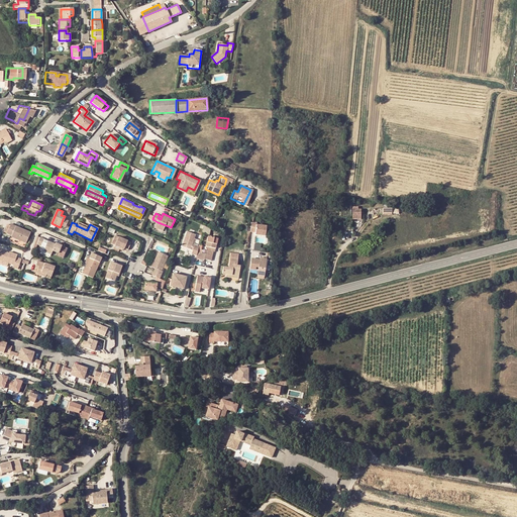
[(164,230),(166,225),(158,222),(156,226),(164,230)]
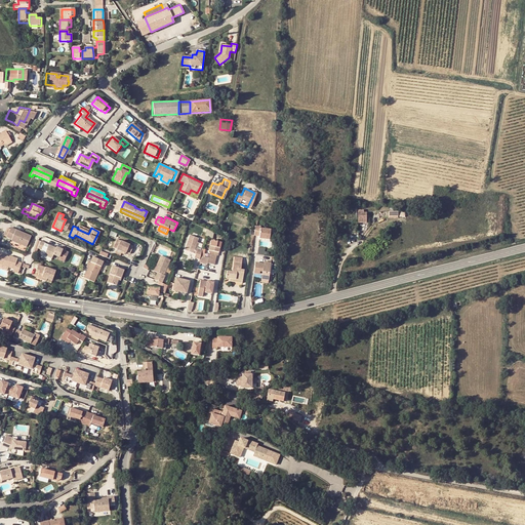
[(27,247),(32,236),(12,227),(9,232),(6,231),(4,235),(13,240),(12,241),(27,247)]
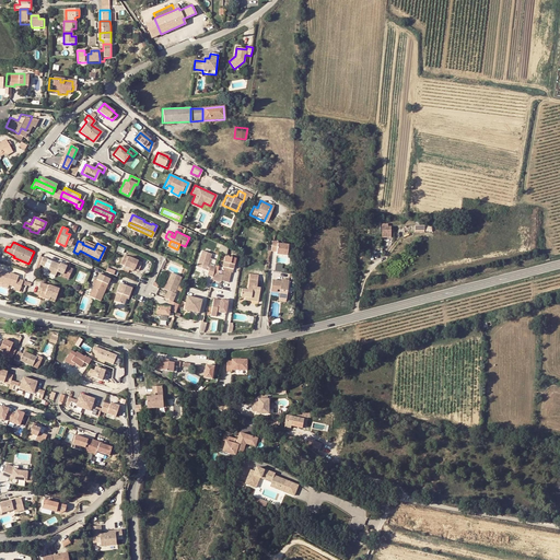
[(272,242),(271,252),(277,253),(276,254),(288,256),(289,245),(278,244),(278,242),(272,242)]
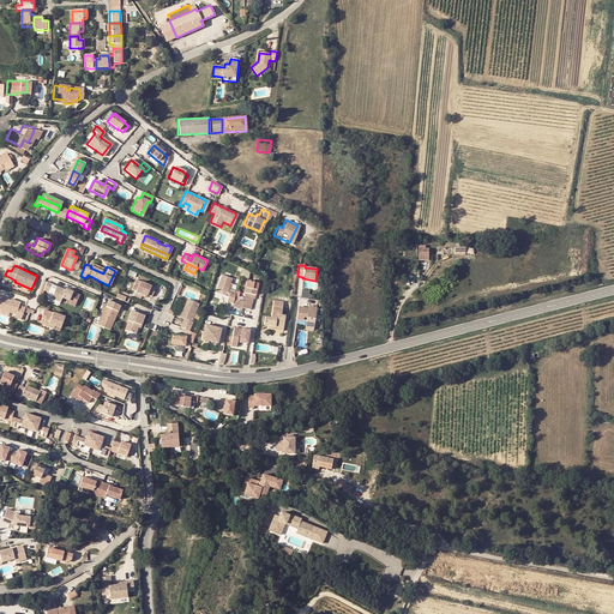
[(250,271),(241,268),(239,277),(247,278),(250,271)]
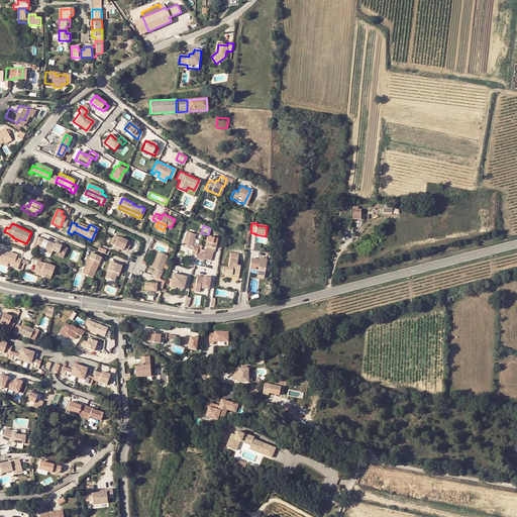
[(192,249),(191,253),(196,255),(197,251),(197,249),(198,246),(193,244),(192,243),(194,238),(195,234),(186,231),(181,245),(192,249)]
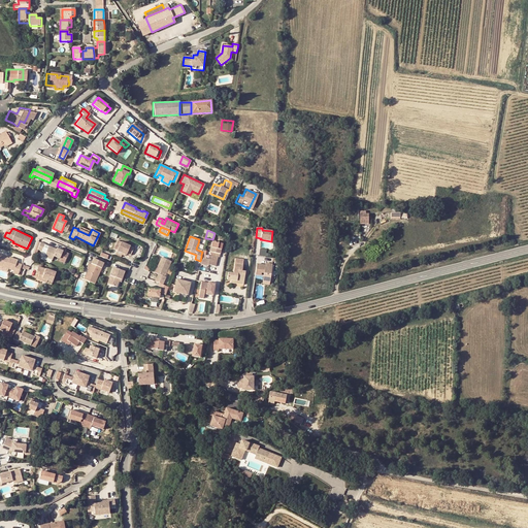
[(42,253),(45,244),(38,241),(32,256),(33,259),(34,260),(38,251),(42,253)]
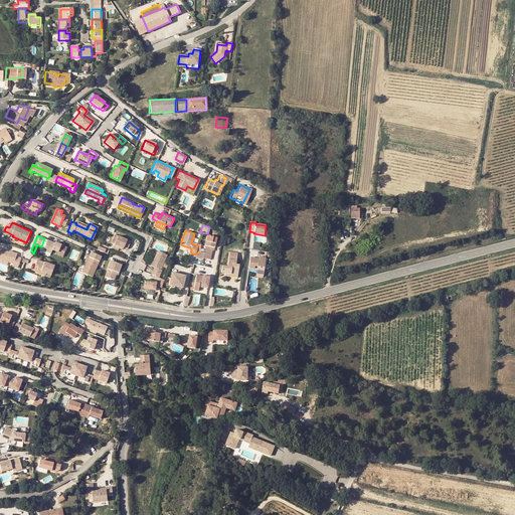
[(111,243),(114,245),(119,247),(123,249),(123,248),(127,250),(130,242),(114,235),(111,243)]
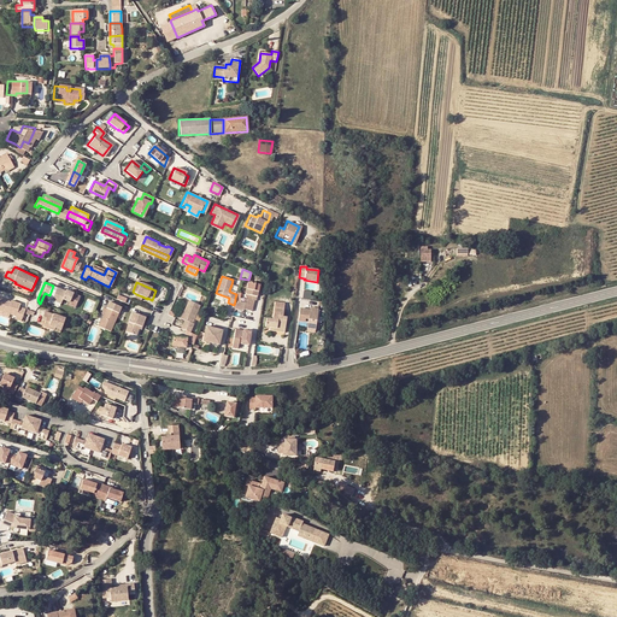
[(234,305),(233,309),(242,311),(242,309),(251,311),(254,295),(256,295),(258,285),(246,282),(244,293),(246,294),(244,303),(235,300),(234,305)]
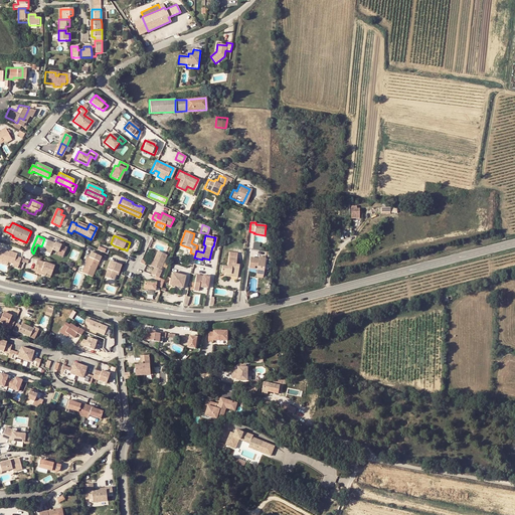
[(47,240),(45,247),(44,250),(50,253),(52,250),(57,252),(57,254),(62,256),(66,247),(55,242),(55,243),(47,240)]
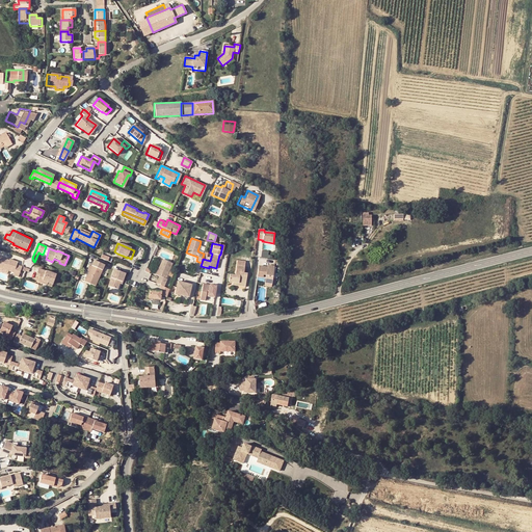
[(0,259),(0,270),(6,273),(8,270),(15,272),(14,274),(18,276),(22,266),(18,265),(19,263),(9,260),(8,261),(1,258),(0,259)]
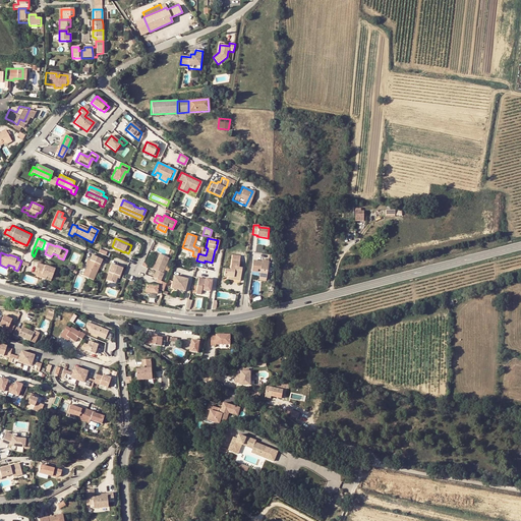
[(232,281),(233,278),(239,279),(241,269),(238,269),(240,256),(232,254),(230,270),(225,269),(224,276),(228,276),(227,280),(232,281)]
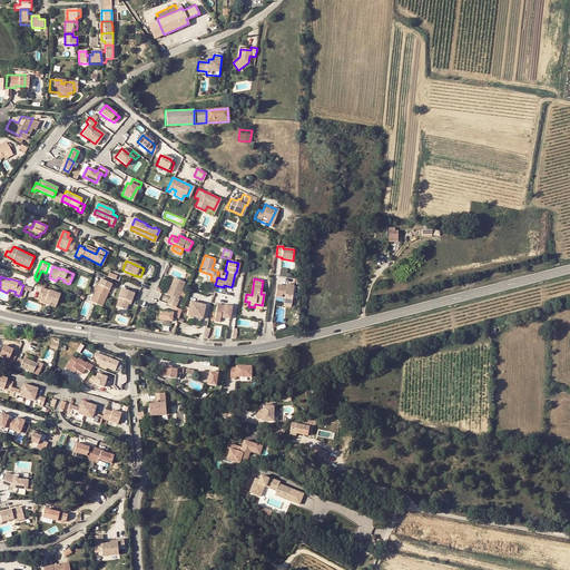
[(167,295),(170,296),(167,303),(177,306),(179,301),(177,300),(184,284),(175,279),(172,287),(167,295)]
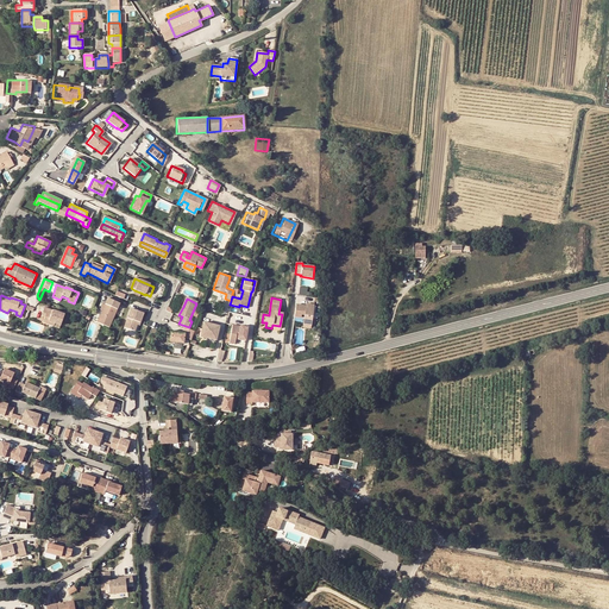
[(110,301),(107,307),(104,306),(101,312),(96,322),(108,327),(118,305),(110,301)]
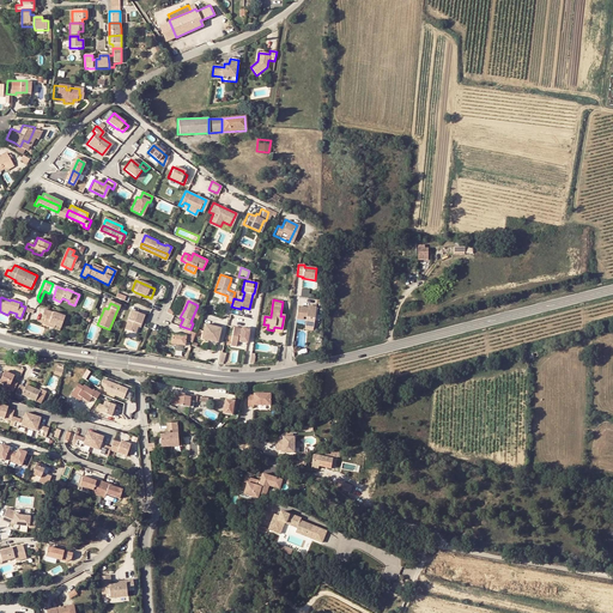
[(305,319),(304,328),(313,329),(315,308),(311,308),(311,310),(298,308),(296,320),(303,321),(303,319),(305,319)]
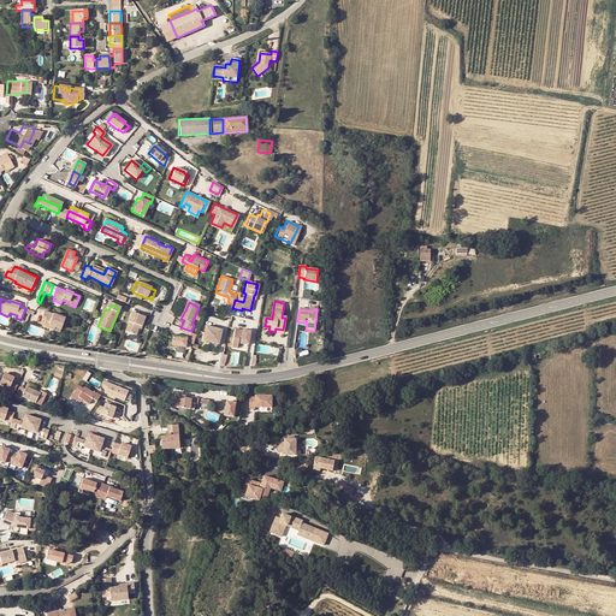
[(46,320),(45,323),(42,329),(48,331),(49,330),(51,327),(55,330),(59,331),(64,319),(48,313),(46,320)]
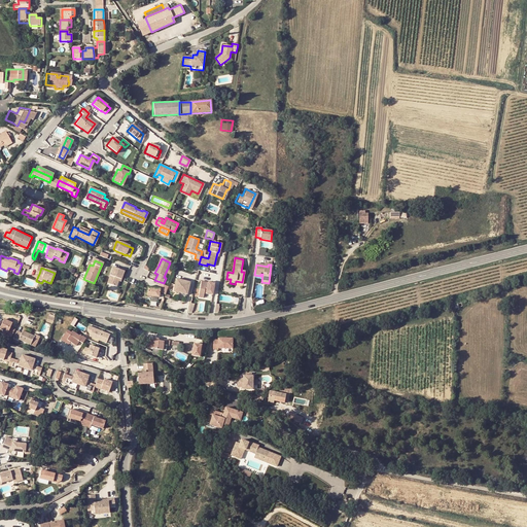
[(123,273),(112,269),(107,284),(114,287),(116,281),(117,279),(120,280),(123,273)]
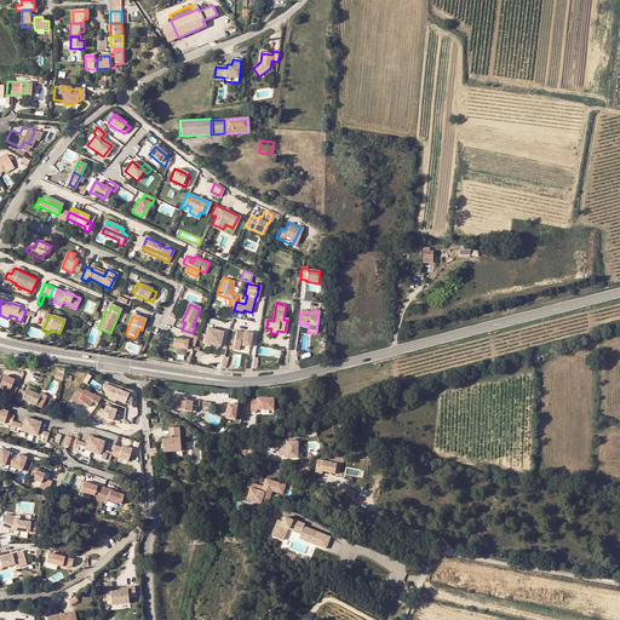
[(202,343),(219,346),(222,332),(206,327),(202,343)]
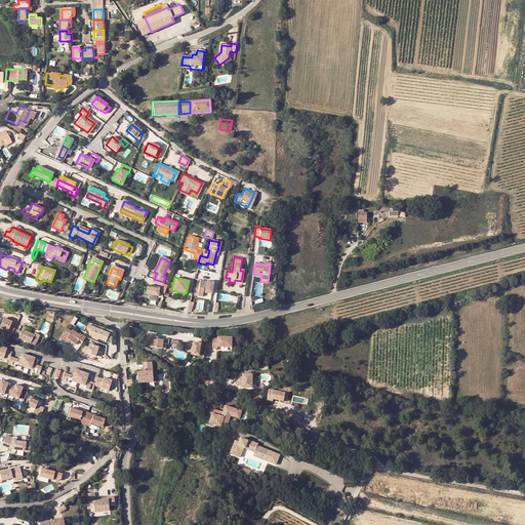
[(158,291),(163,292),(165,286),(162,285),(158,283),(156,288),(145,287),(145,295),(157,296),(158,291)]
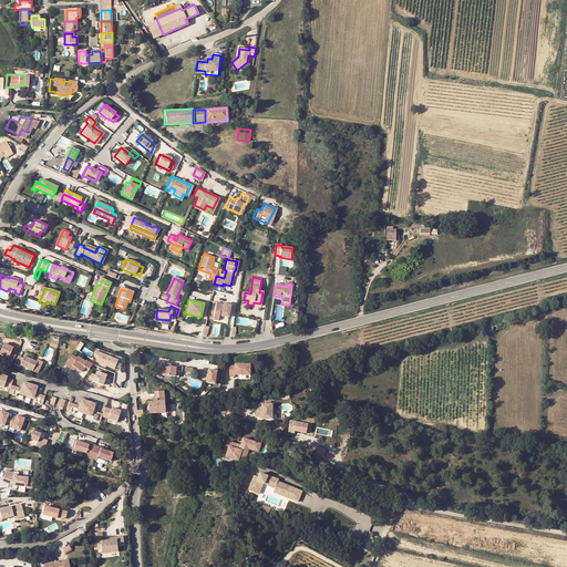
[(212,327),(204,326),(202,333),(209,336),(212,327)]
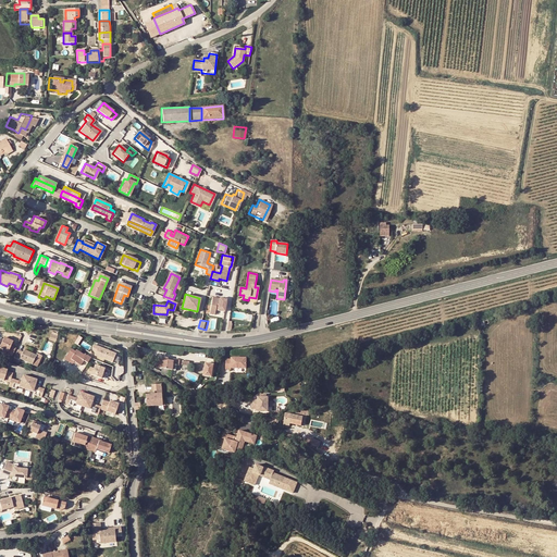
[(13,342),(3,337),(0,345),(0,347),(9,351),(7,354),(12,356),(15,347),(11,346),(13,342)]
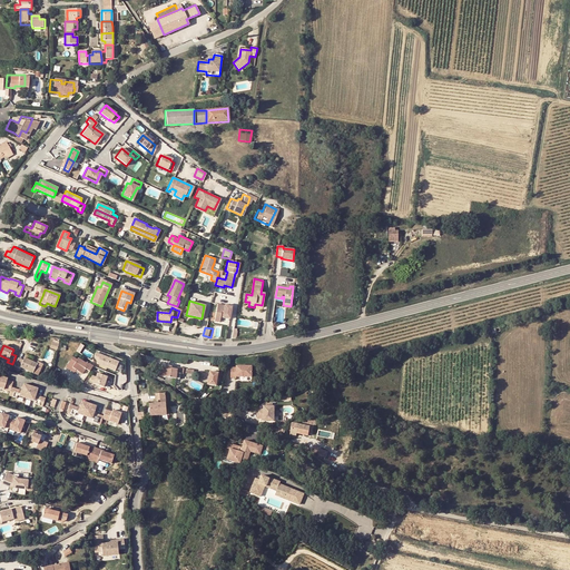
[(118,362),(95,354),(94,356),(96,360),(98,361),(97,364),(116,371),(118,362)]
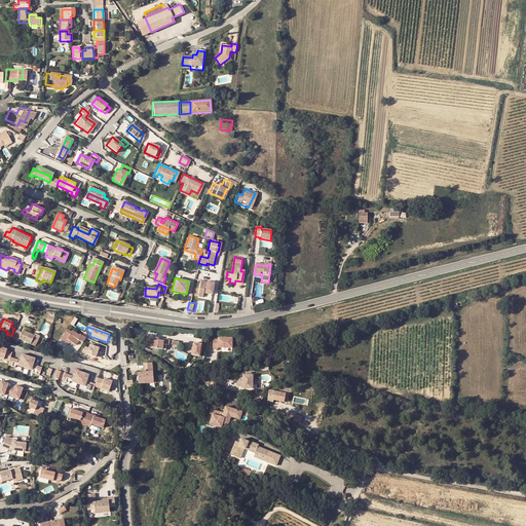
[(82,343),(85,339),(80,335),(79,336),(72,331),(71,333),(67,330),(61,339),(68,344),(70,341),(76,346),(79,341),(82,343)]
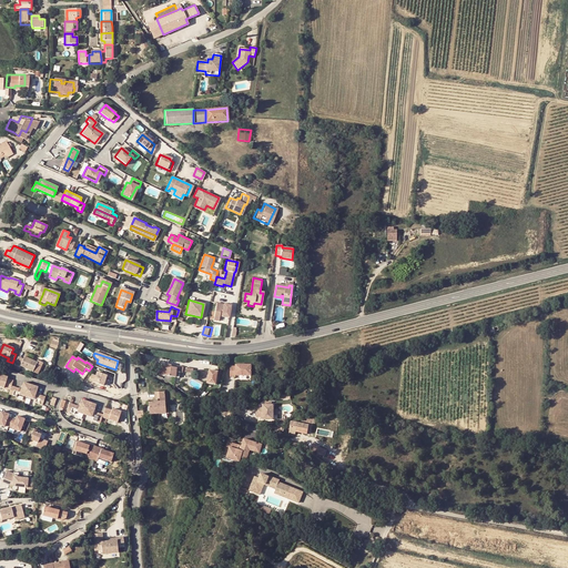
[(34,367),(37,363),(36,362),(24,357),(23,359),(18,357),(13,368),(19,371),(20,367),(32,373),(34,367)]
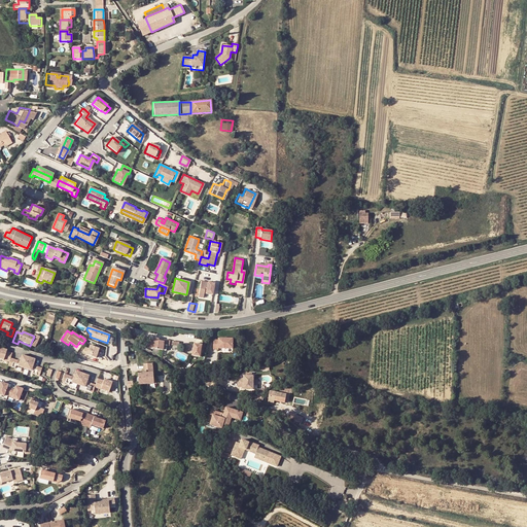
[(149,340),(148,347),(166,350),(167,346),(169,346),(170,341),(165,340),(165,342),(159,341),(160,339),(153,338),(153,341),(149,340)]
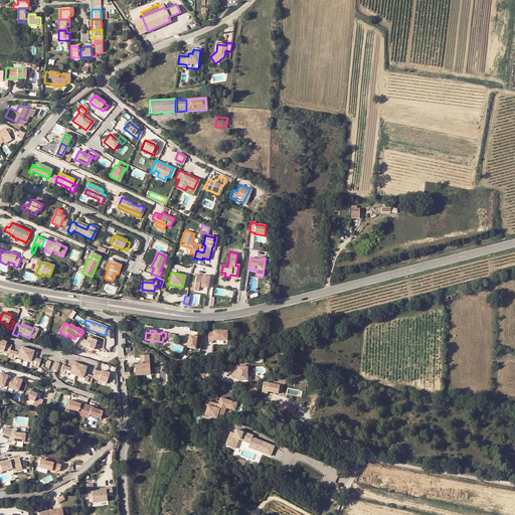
[(209,331),(208,341),(213,341),(213,340),(227,340),(228,331),(214,330),(214,331),(209,331)]
